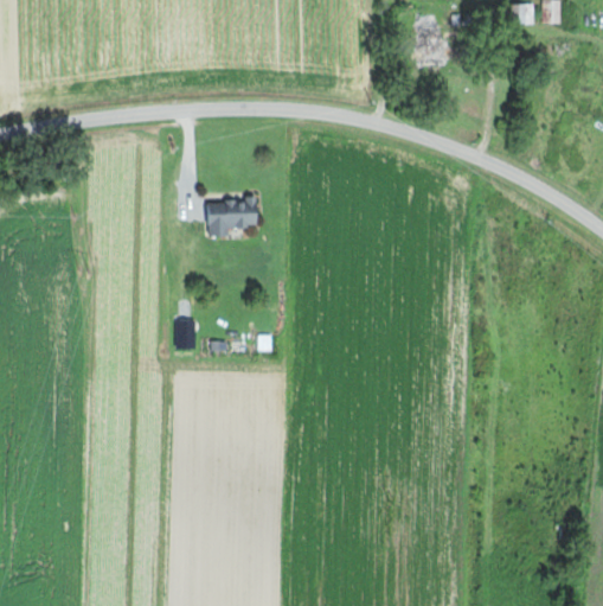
[(541,0),(543,21),(560,21),(559,0),(541,0)]
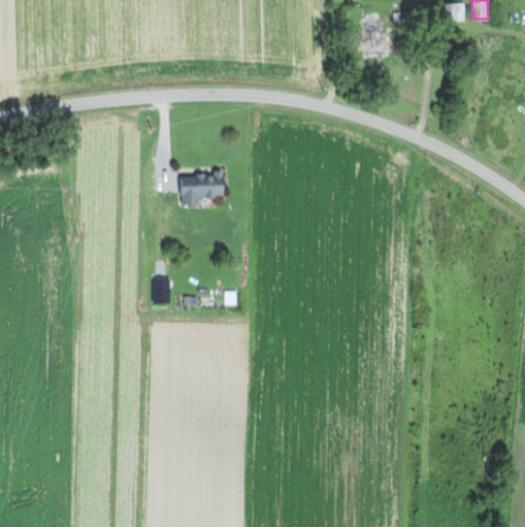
[(464,2),(448,3),(448,20),(465,19),(464,2)]
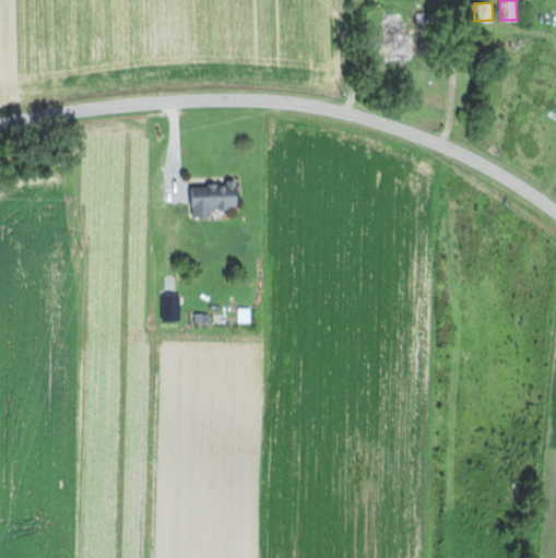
[(401,25),(400,12),(382,13),(383,26),(401,25)]
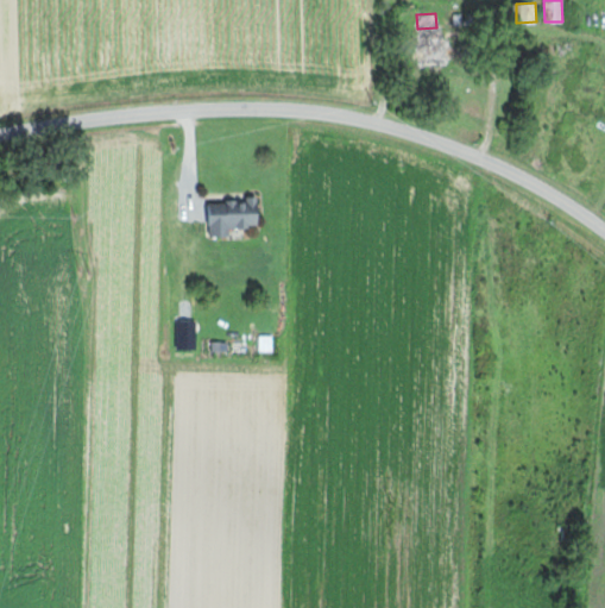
[(209,237),(231,236),(231,227),(263,225),(260,199),(208,201),(209,237)]
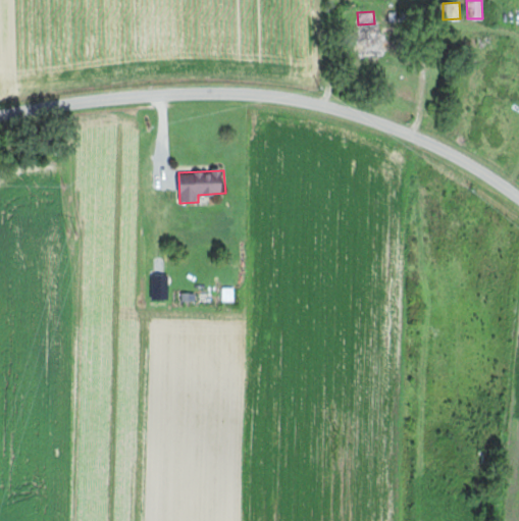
[(234,301),(235,288),(222,287),(222,300),(234,301)]
